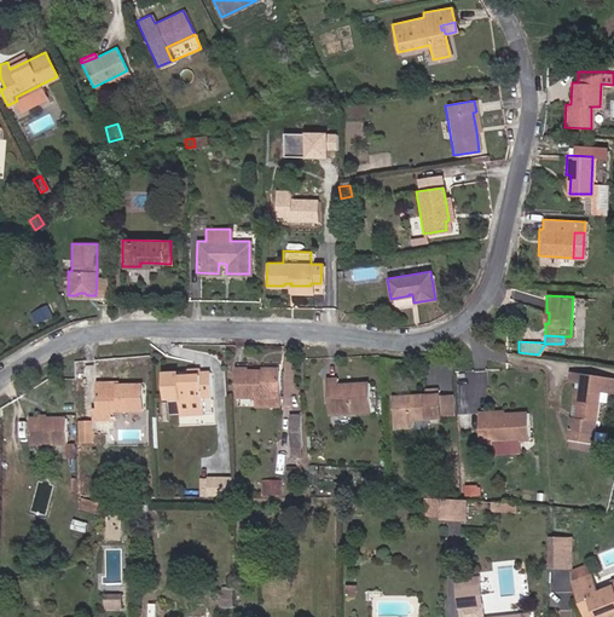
[(174,370),(163,370),(164,399),(177,398),(177,414),(202,413),(201,396),(210,396),(209,370),(200,372),(198,368),(187,369),(187,374),(175,374),(174,370)]
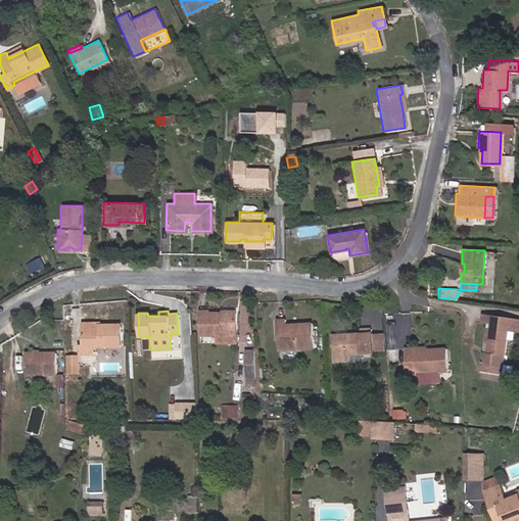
[(234,335),(234,312),(198,312),(198,334),(214,334),(234,335)]
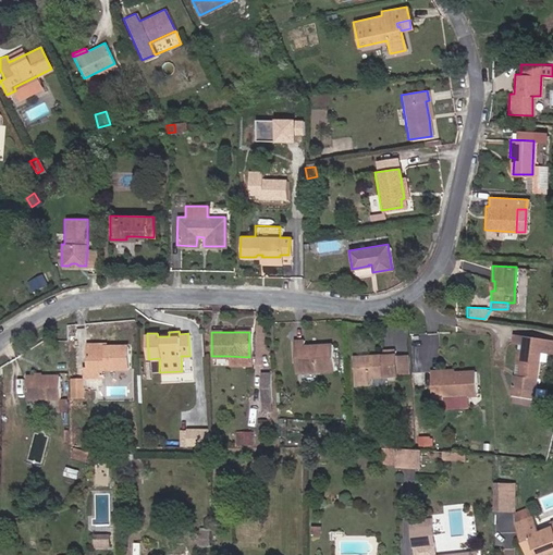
[(552,338),(512,333),(511,343),(516,343),(508,394),(543,401),(545,389),(535,387),(536,381),(538,381),(539,378),(537,377),(539,359),(540,352),(543,353),(552,354),(552,338)]
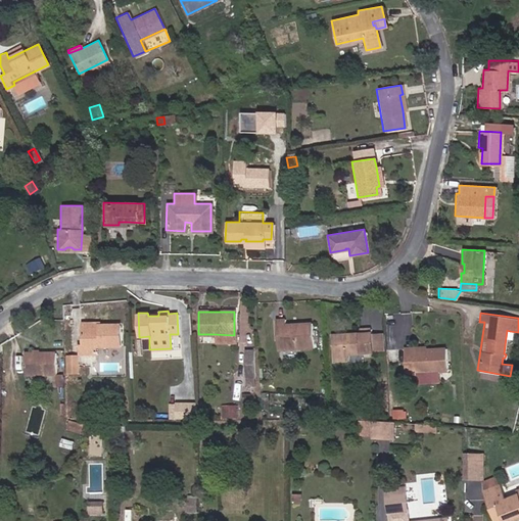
[(312,346),(311,322),(284,323),(284,318),(274,319),(275,336),(277,335),(278,348),(312,346)]
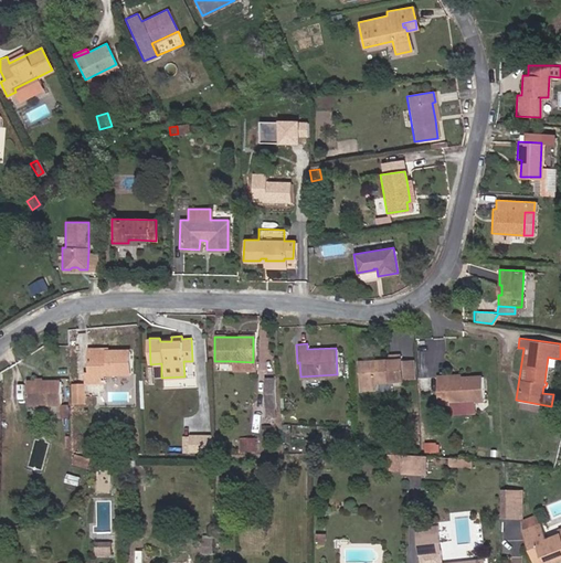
[(127,350),(105,350),(105,351),(87,351),(87,372),(83,372),(83,382),(101,382),(101,373),(128,373),(127,350)]
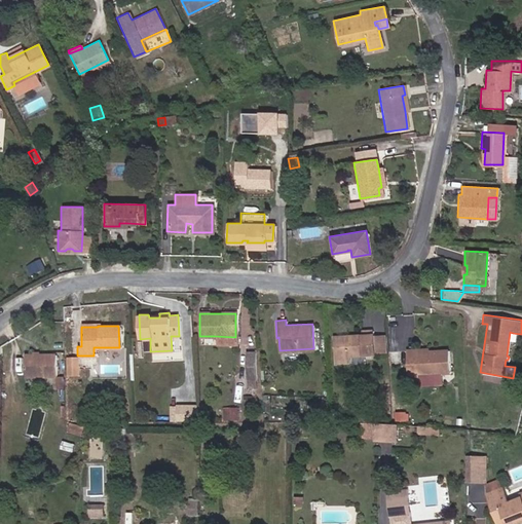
[(359,334),(331,336),(333,362),(348,361),(347,356),(374,353),(374,351),(373,335),(372,329),(358,330),(359,334)]
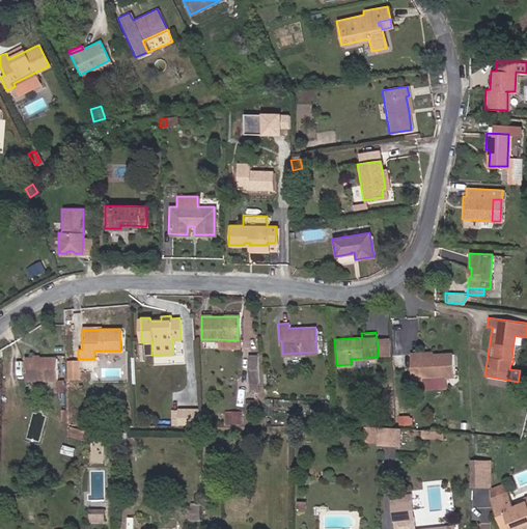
[(387,337),(377,338),(378,355),(388,354),(387,337)]
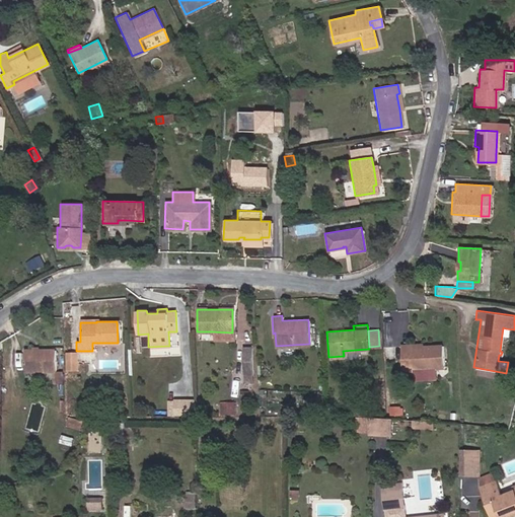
[(442,368),(441,345),(422,346),(408,346),(408,344),(398,344),(399,371),(409,370),(433,369),(442,368)]
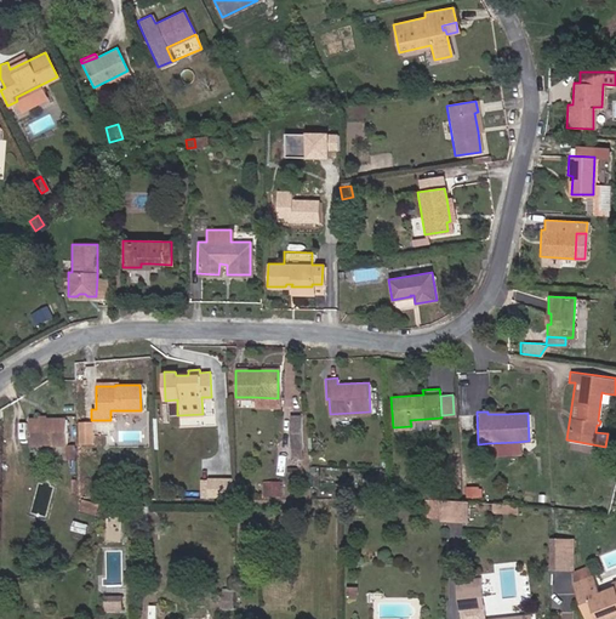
[(300,448),(300,414),(289,414),(289,448),(300,448)]
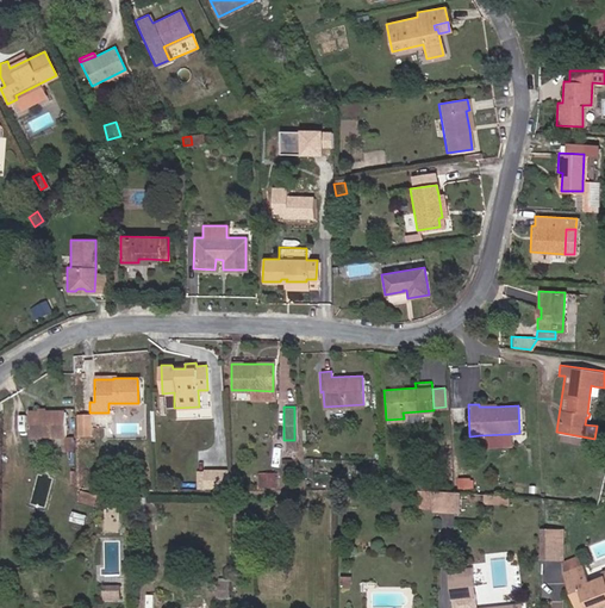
[(63,436),(63,410),(26,410),(26,436),(63,436)]
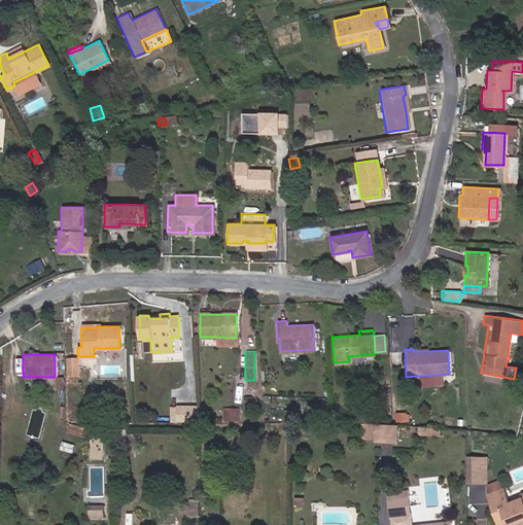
[(76,375),(76,357),(65,357),(65,374),(76,375)]
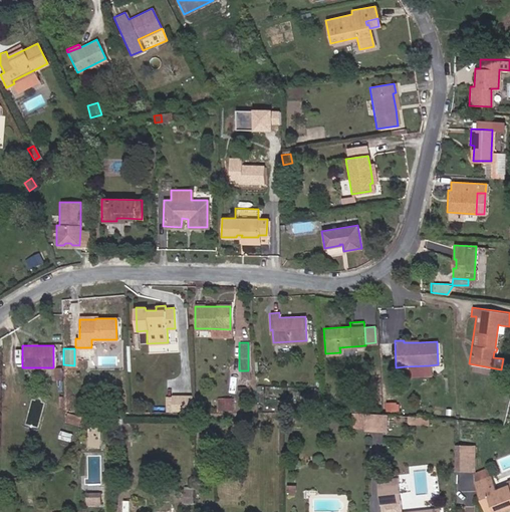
[(430,375),(429,365),(405,366),(406,376),(430,375)]
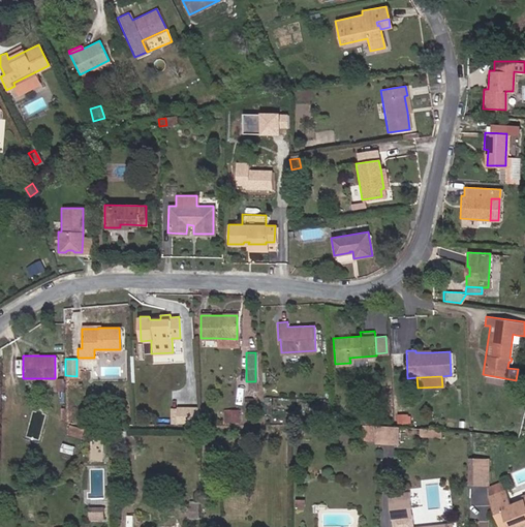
[(196,423),(195,407),(175,406),(175,407),(175,422),(196,423)]
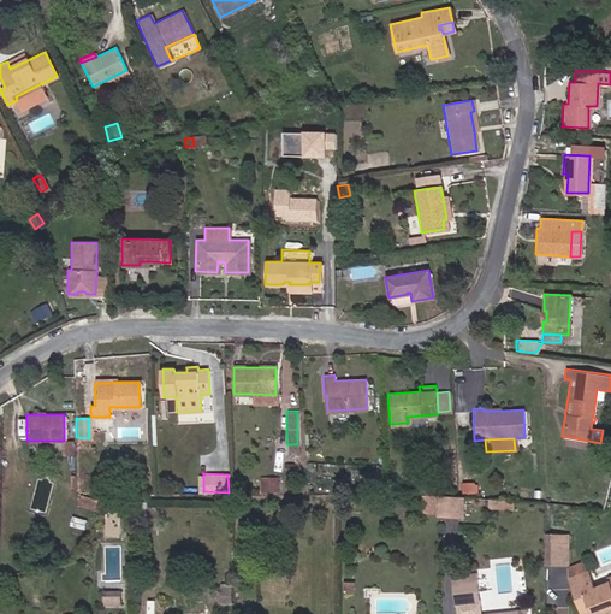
[(470,490),(470,480),(460,482),(460,491),(470,490)]
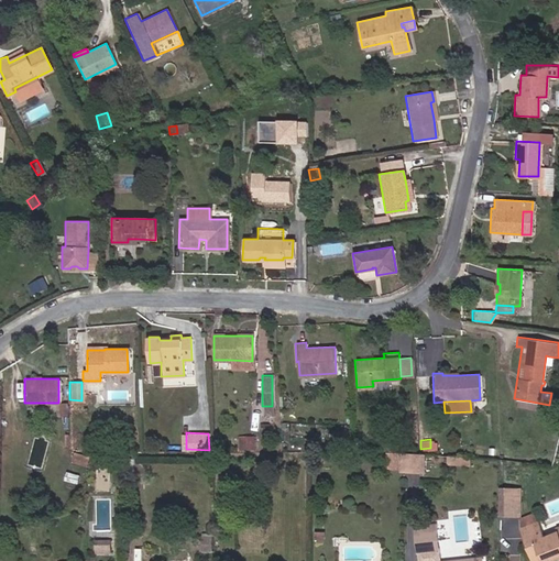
[(87,455),(73,451),(70,460),(84,464),(87,455)]
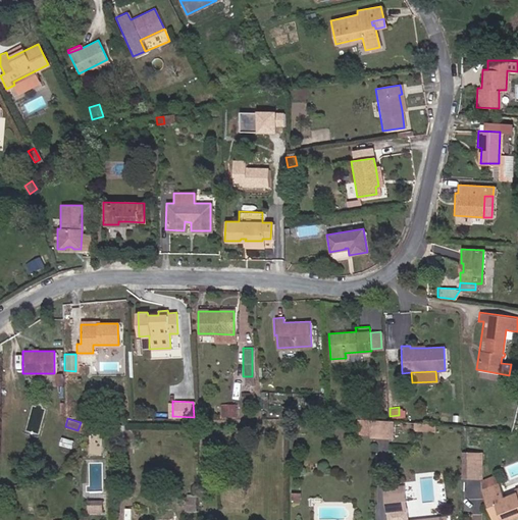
[(367,433),(367,419),(357,418),(358,433),(367,433)]
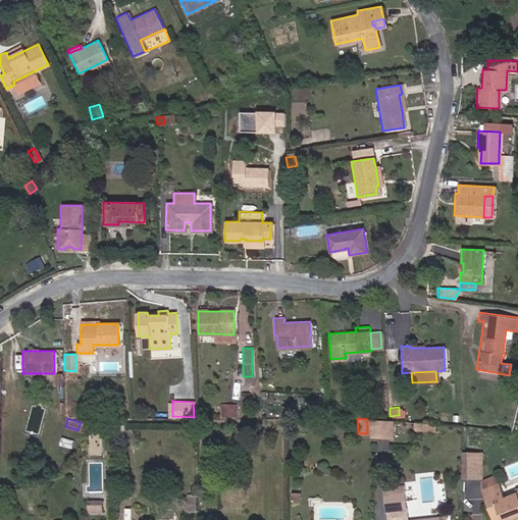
[(383,435),(385,420),(367,419),(367,433),(368,435),(383,435)]
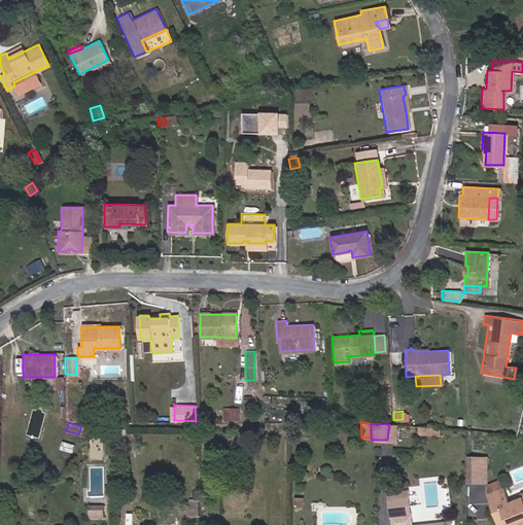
[(395,441),(396,424),(389,424),(387,440),(395,441)]
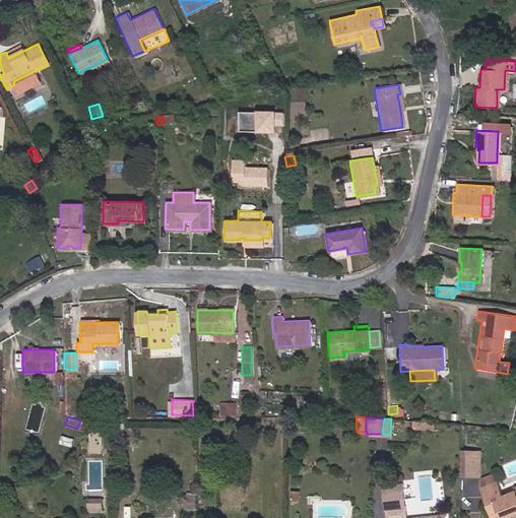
[(417,429),(418,421),(410,419),(410,428),(417,429)]
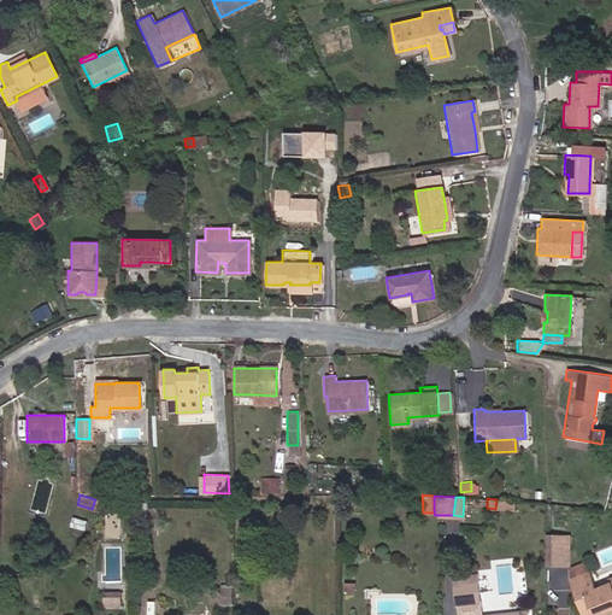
[(512,509),(513,501),(496,499),(495,509),(512,509)]
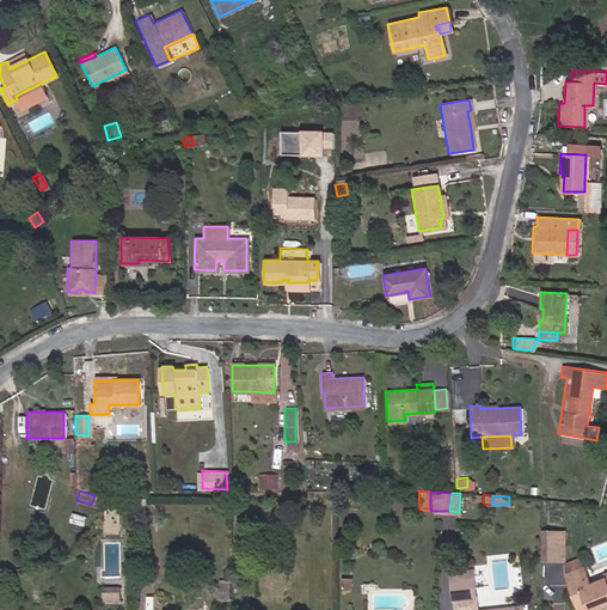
[(562,560),(562,538),(541,538),(541,559),(562,560)]
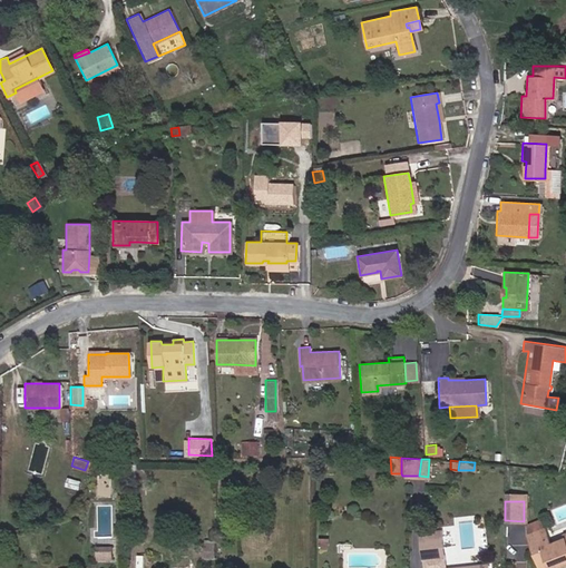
[(565,560),(565,537),(565,538),(548,545),(543,528),(526,535),(538,567),(557,567),(562,566),(560,562),(565,560)]
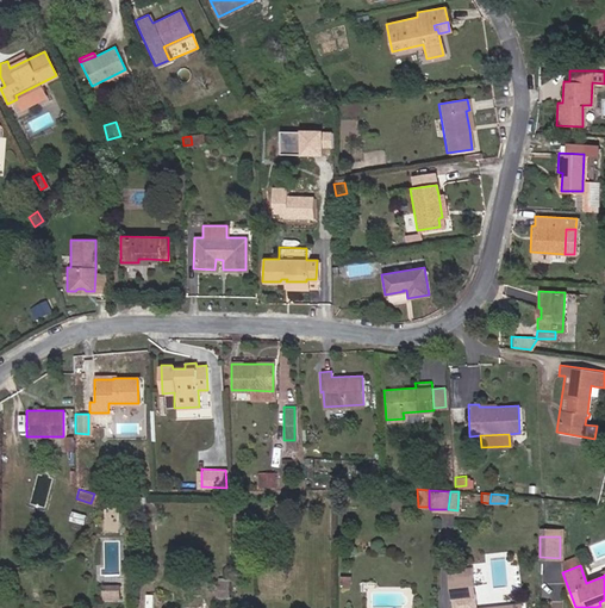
[(519,607),(519,605),(480,607),(473,607),(469,566),(447,569),(450,599),(455,599),(456,607),(519,607)]
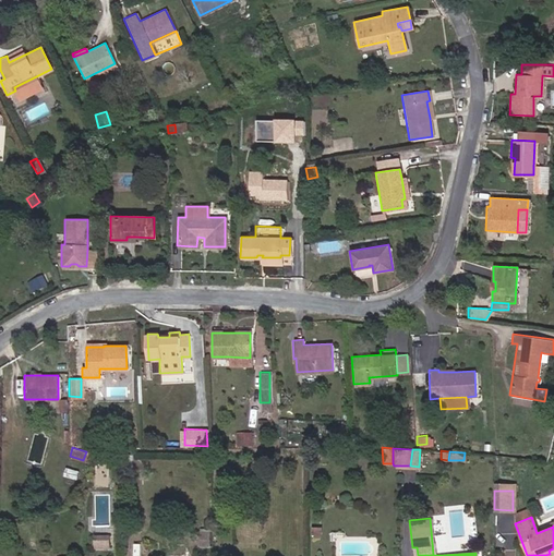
[(207,544),(208,531),(197,531),(196,531),(195,544),(207,544)]
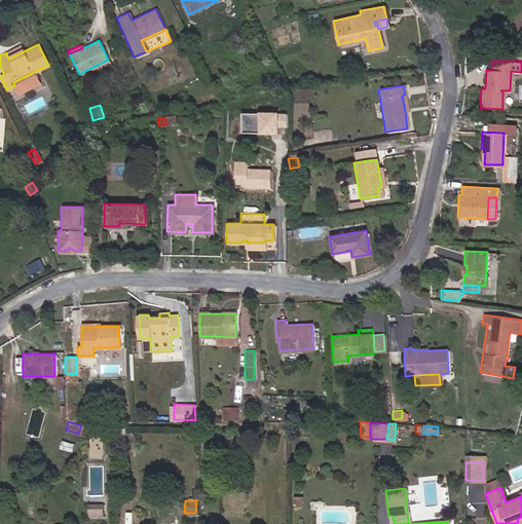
[(96,515),(96,503),(86,503),(86,515),(96,515)]
